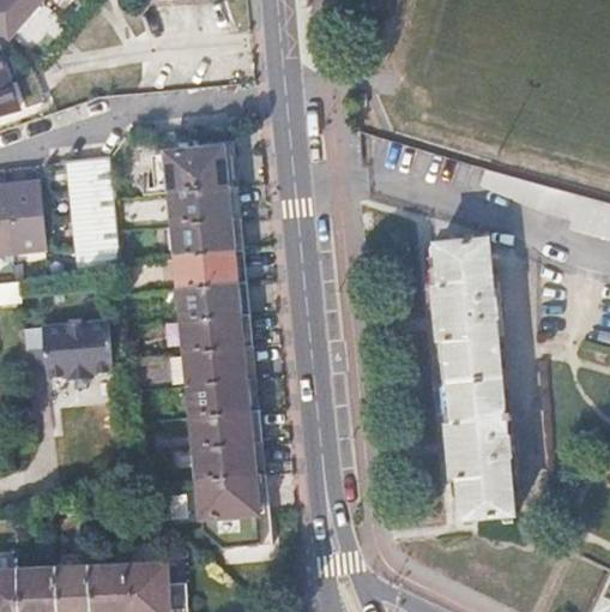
[(0,31),(6,37),(38,0),(0,0),(0,31)]
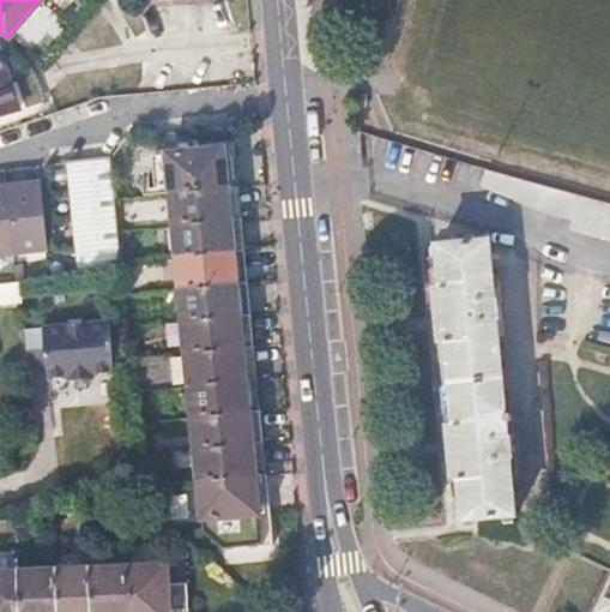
[(164,155),(167,192),(236,186),(233,149),(164,155)]
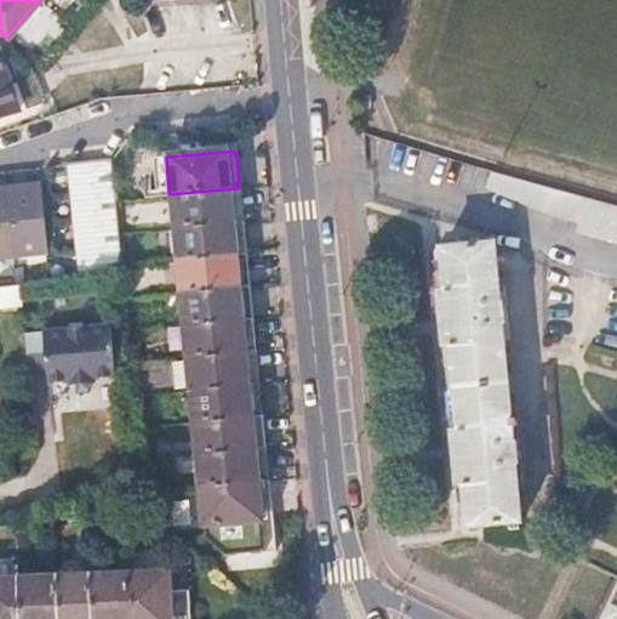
[(120,273),(110,158),(69,162),(80,278),(120,273)]
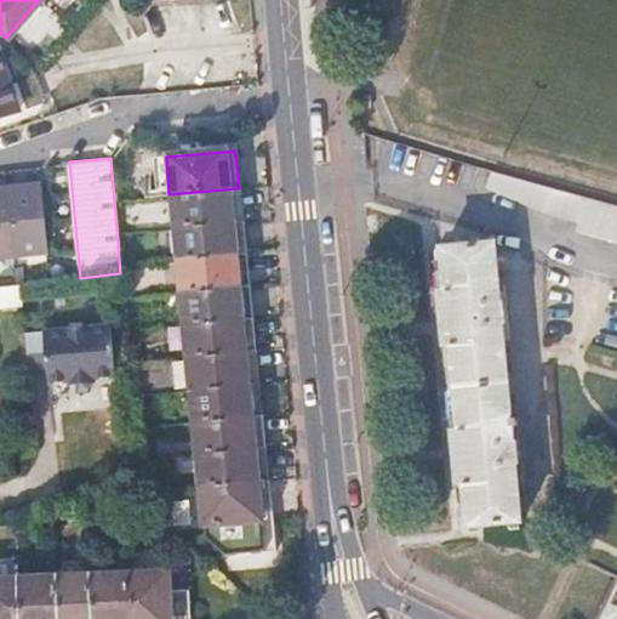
[(616,208),(586,199),(490,171),(486,188),(548,213),(581,221),(580,230),(616,239),(616,208)]
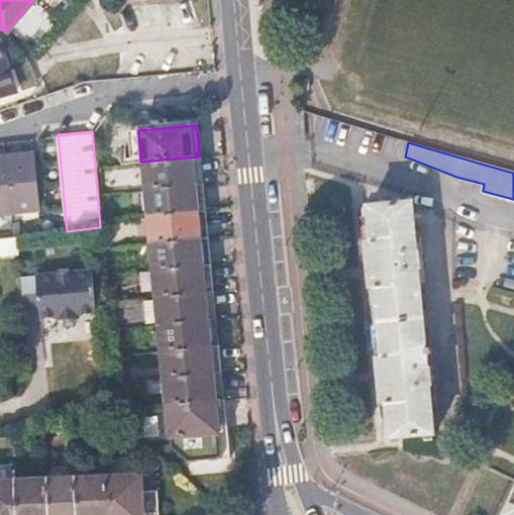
[(513,155),(492,149),(488,166),(513,173),(513,155)]
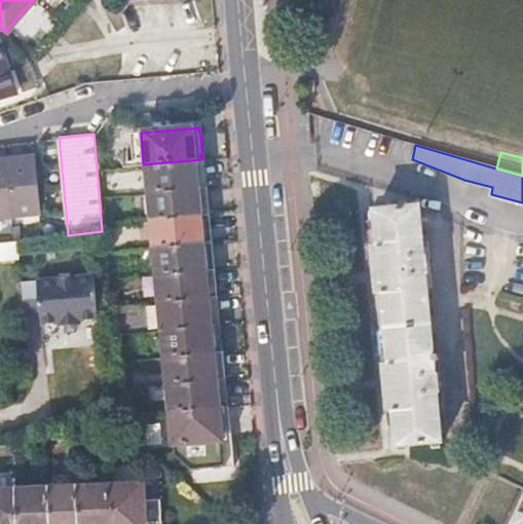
[(22,157),(0,159),(0,217),(28,214),(22,157)]
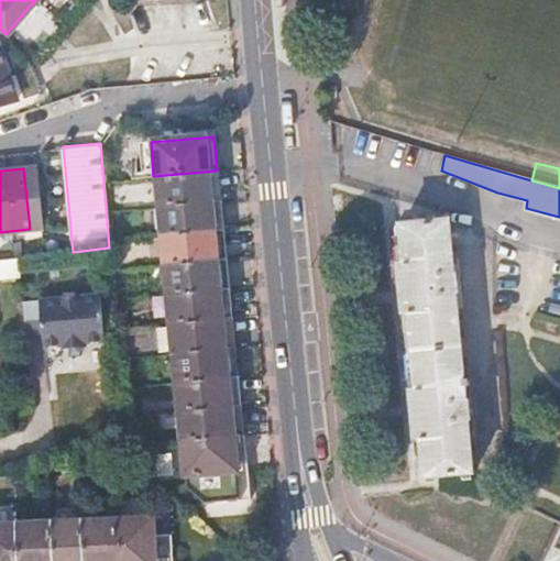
[(217,171),(153,176),(156,207),(219,200),(217,171)]
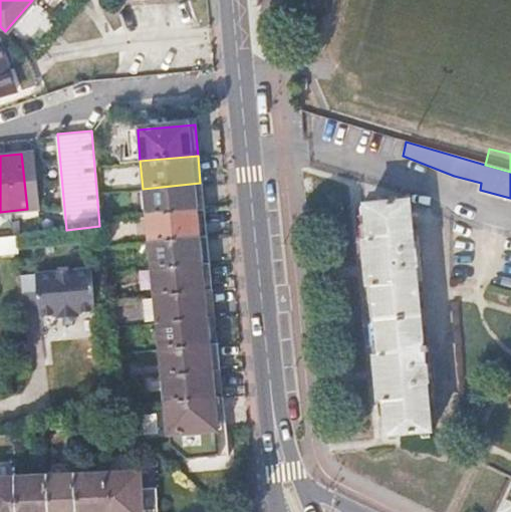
[(119,167),(98,165),(96,183),(117,185),(119,167)]
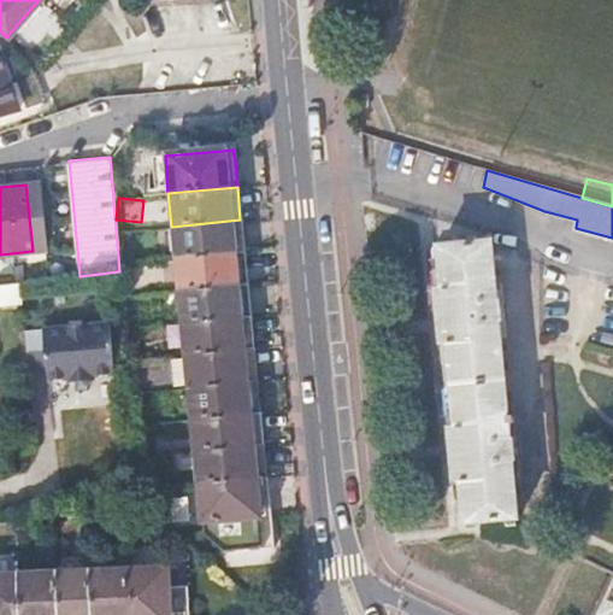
[(240,220),(171,227),(174,261),(243,253),(240,220)]
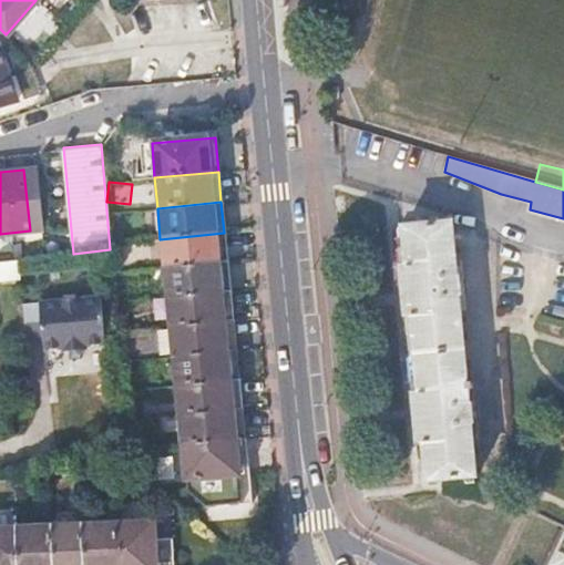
[(417,218),(418,226),(452,223),(452,215),(417,218)]
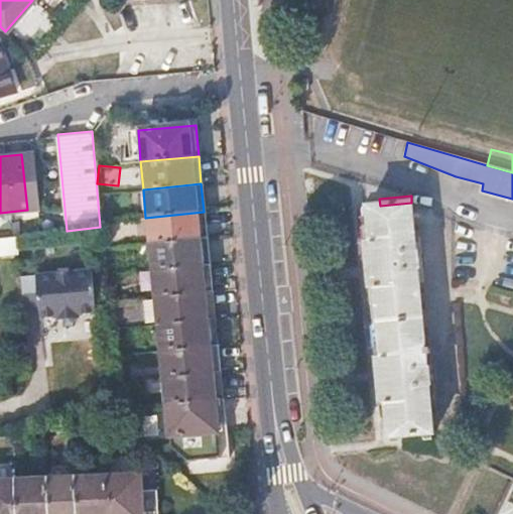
[(404,435),(433,432),(417,264),(411,203),(380,206),(361,207),(382,437),(404,435)]
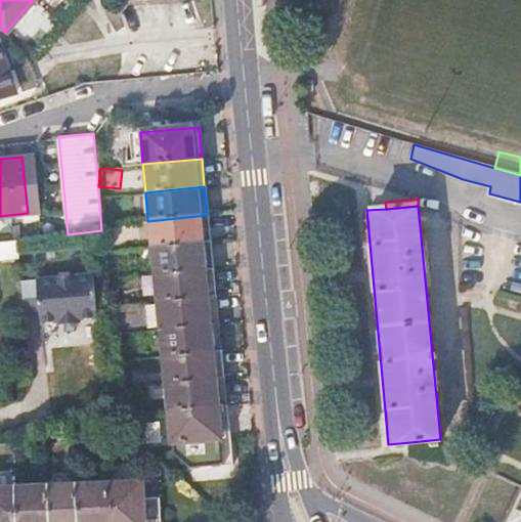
[(207,215),(147,221),(149,246),(209,241),(207,215)]
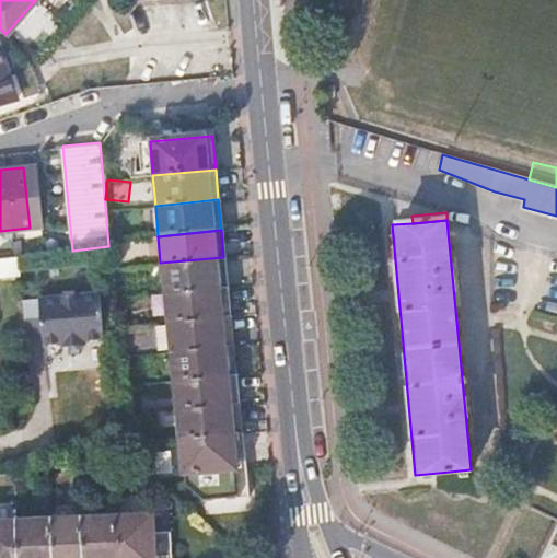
[(223,257),(160,263),(163,293),(225,287),(223,257)]
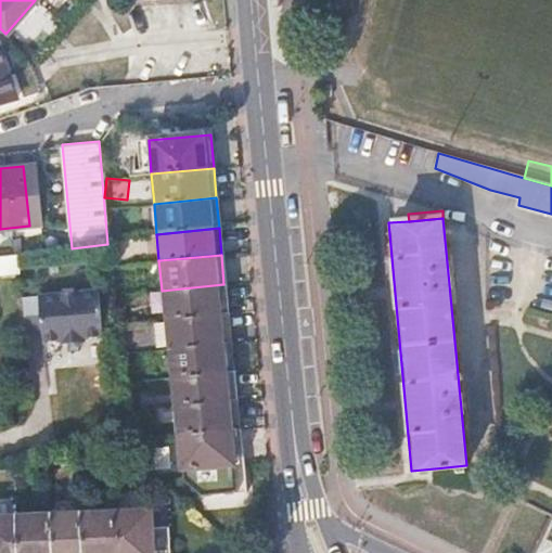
[(223,284),(162,291),(164,319),(226,312),(223,284)]
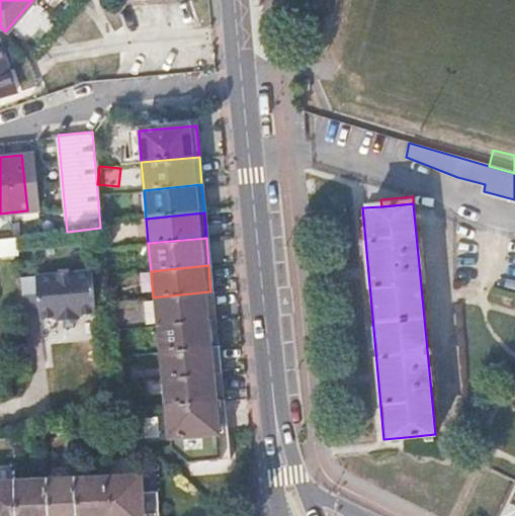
[(86,270),(15,276),(18,306),(32,305),(32,317),(50,315),(52,318),(72,316),(74,313),(90,312),(86,270)]
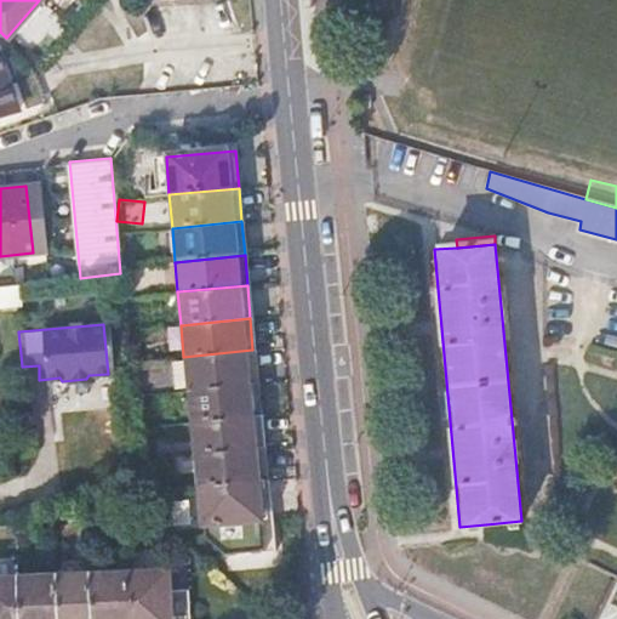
[(252,350),(183,357),(186,388),(256,382),(252,350)]
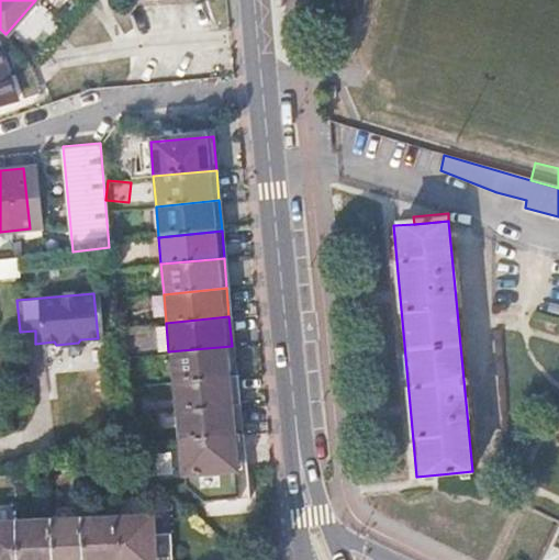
[(232,346),(168,351),(171,380),(234,376),(232,346)]
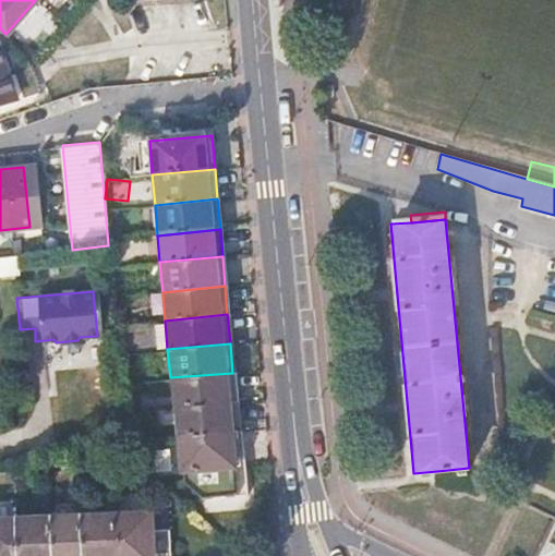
[(232,373),(170,377),(172,407),(236,401),(232,373)]
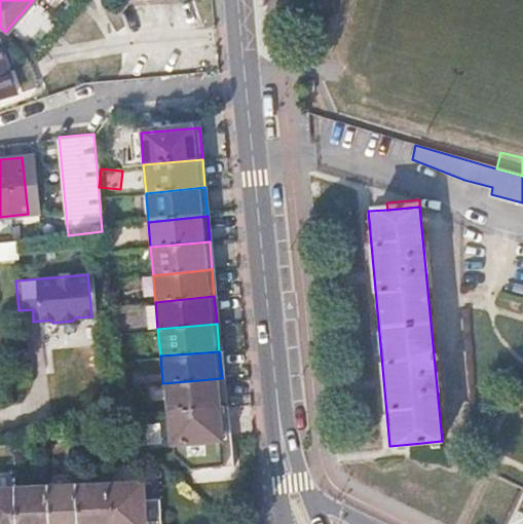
[(222,378),(162,383),(164,410),(224,406),(222,378)]
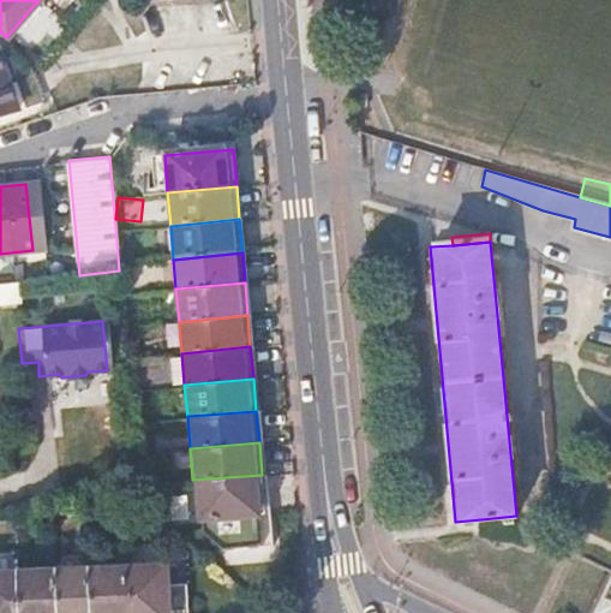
[(262,475),(192,480),(196,519),(265,513),(262,475)]
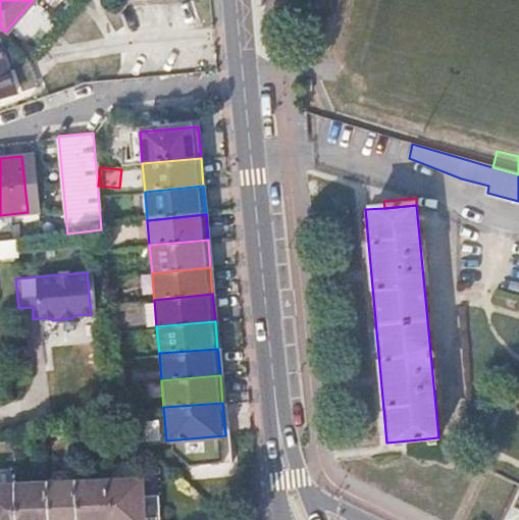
[(225,435),(166,440),(167,448),(188,465),(227,462),(225,435)]
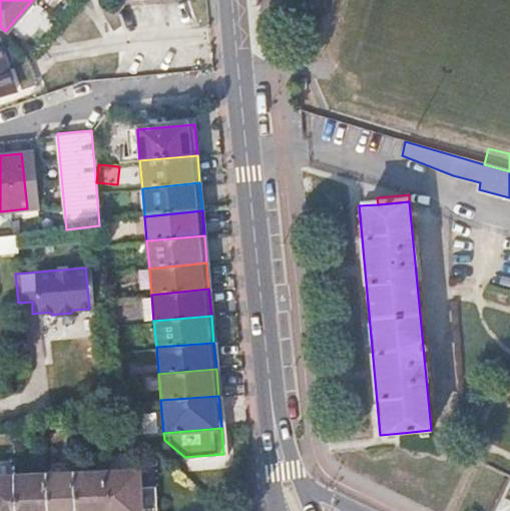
[(135,510),(135,470),(102,471),(103,510),(135,510)]
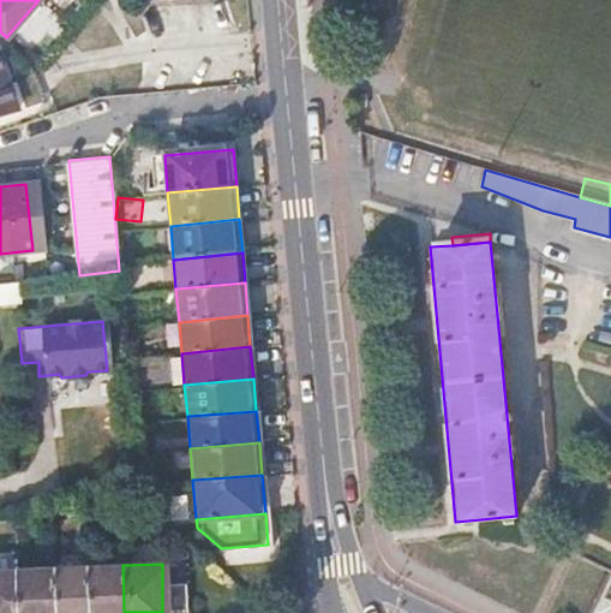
[(124,612),(123,565),(84,566),(85,612),(124,612)]
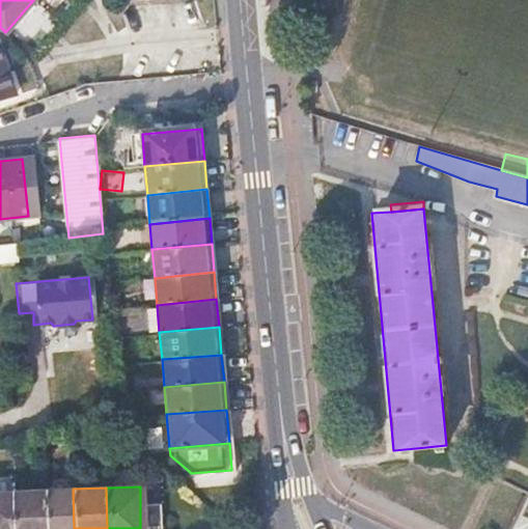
[(74,528),(73,489),(44,490),(45,528),(74,528)]
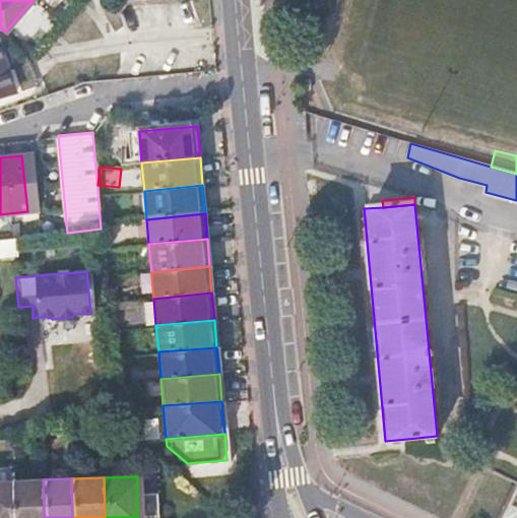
[(44,517),(43,479),(11,481),(13,517),(44,517)]
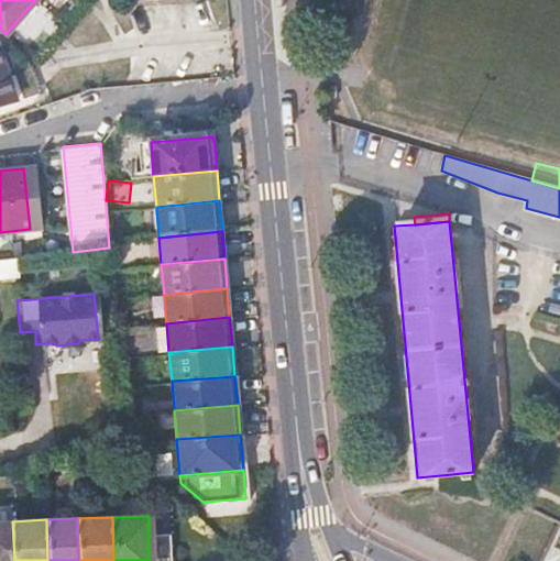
[(0,560),(14,560),(12,521),(0,521),(0,560)]
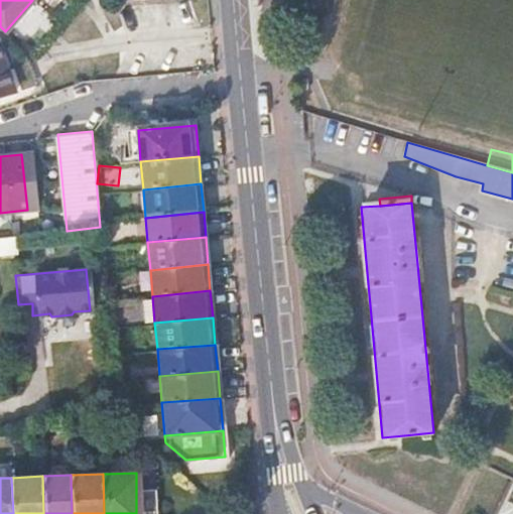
[(512,513),(512,484),(499,513),(512,513)]
